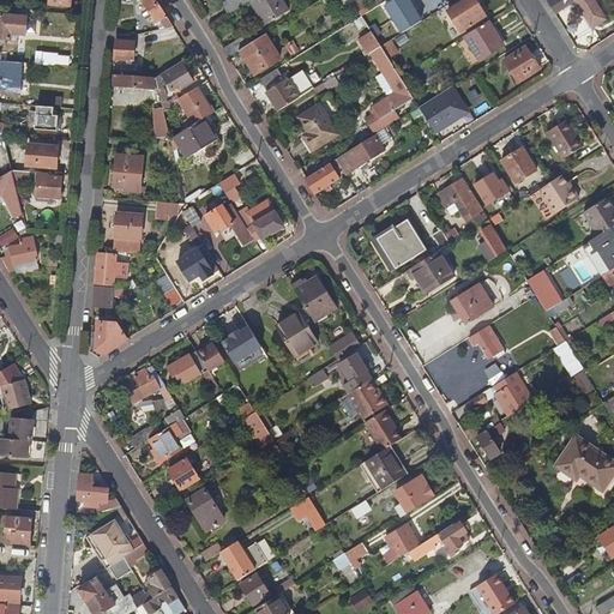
[(173,28),(154,0),(144,0),(143,1),(155,23),(161,20),(166,29),(173,28)]
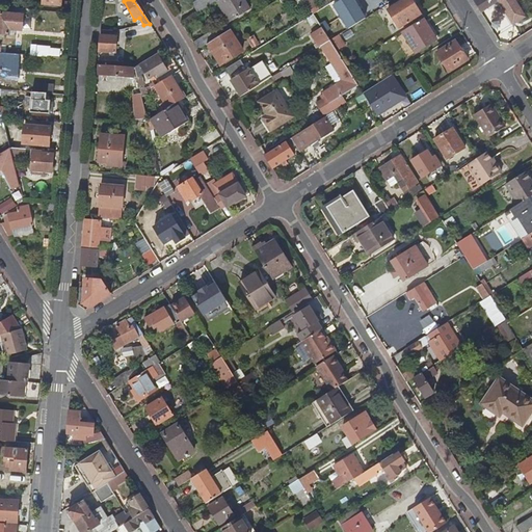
[(198,0),(191,5),(196,15),(215,3),(213,0),(198,0)]
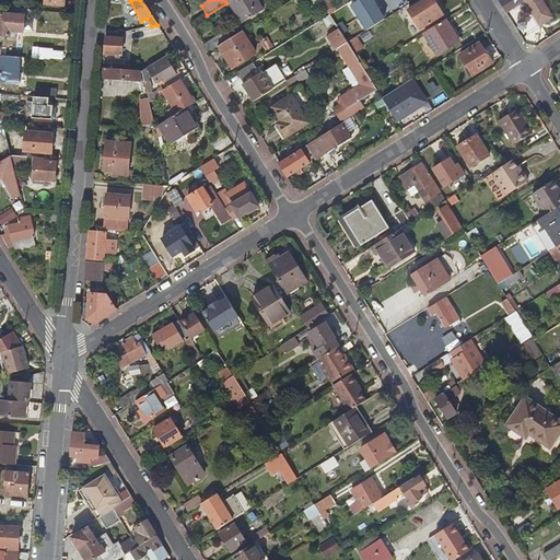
[(231,0),(229,2),(242,24),(263,11),(255,0),(231,0)]
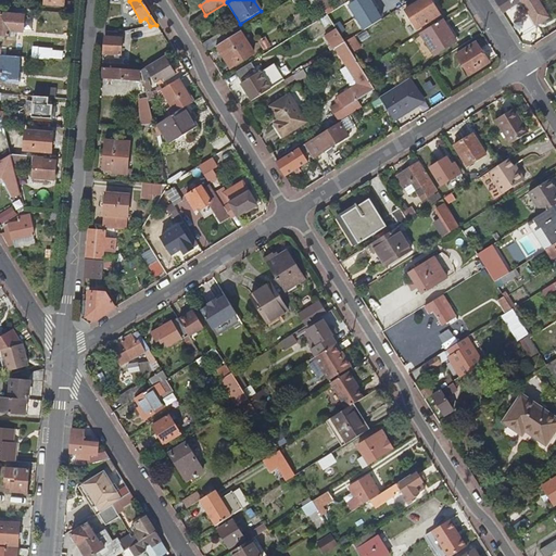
[(292,0),(297,7),(307,0),(312,8),(314,7),(316,10),(321,7),(320,5),(317,0),(292,0)]
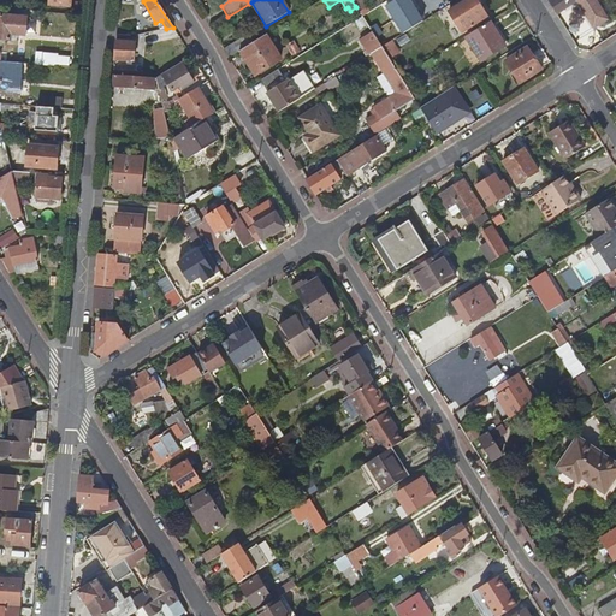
[(401,0),(388,9),(400,30),(420,18),(408,0),(401,0)]
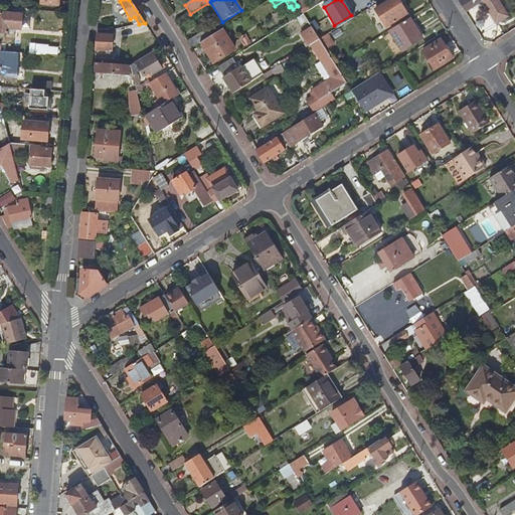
[(406,14),(397,0),(391,0),(376,10),(386,26),(406,14)]
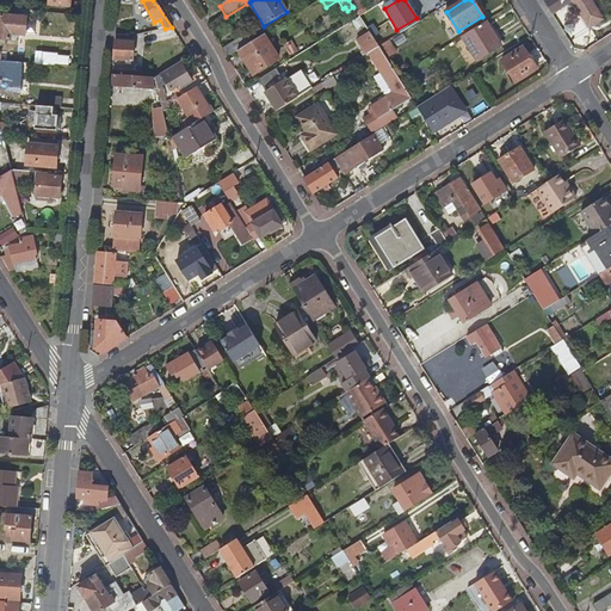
[(590,0),(543,0),(554,17),(561,12),(559,8),(572,0),(591,29),(603,20),(590,0)]
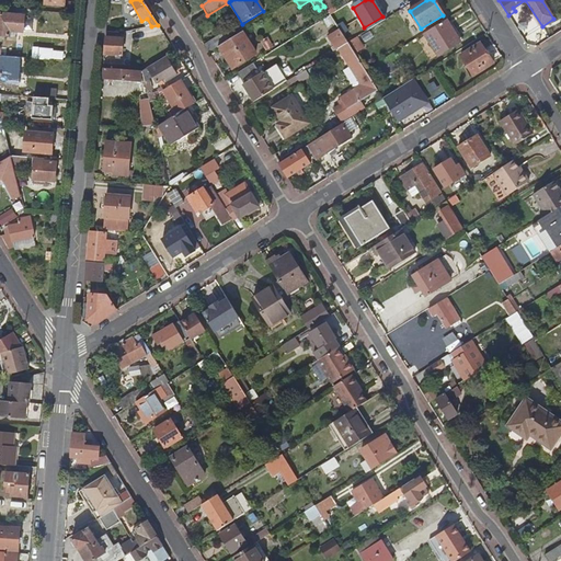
[(344,7),(336,11),(342,20),(343,22),(351,18),(344,7)]
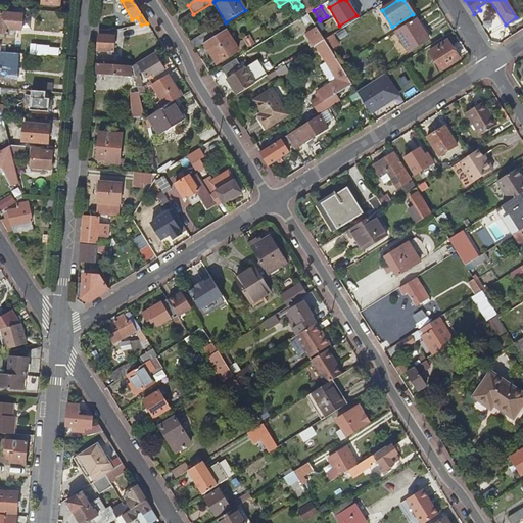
[(16,15),(16,11),(1,10),(0,15),(0,34),(9,35),(9,30),(21,31),(22,15),(16,15)]
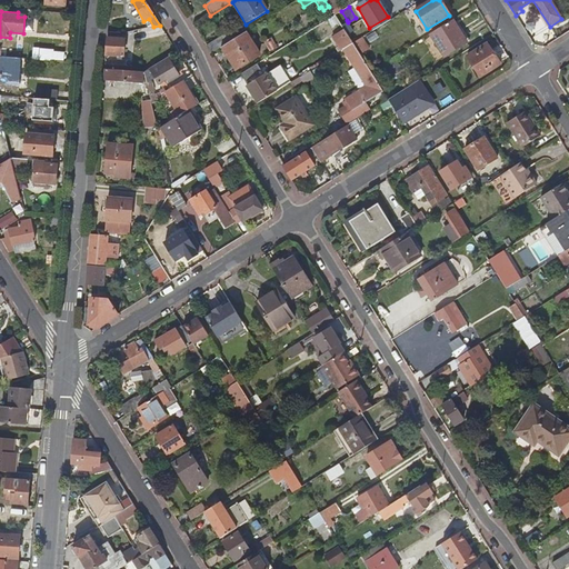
[(347,20),(341,11),(336,15),(340,20),(343,18),(346,21),(347,20)]
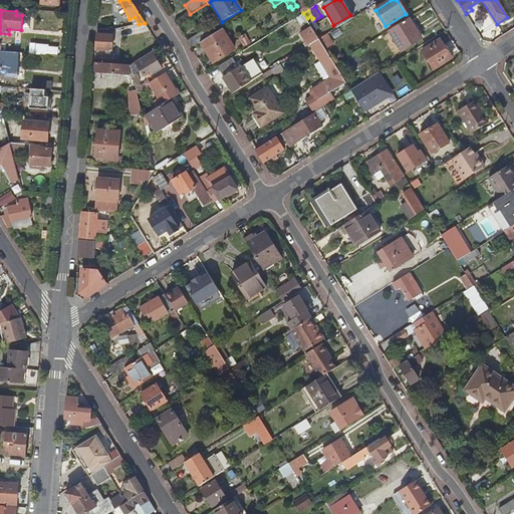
[(422,39),(409,19),(388,31),(402,52),(422,39)]
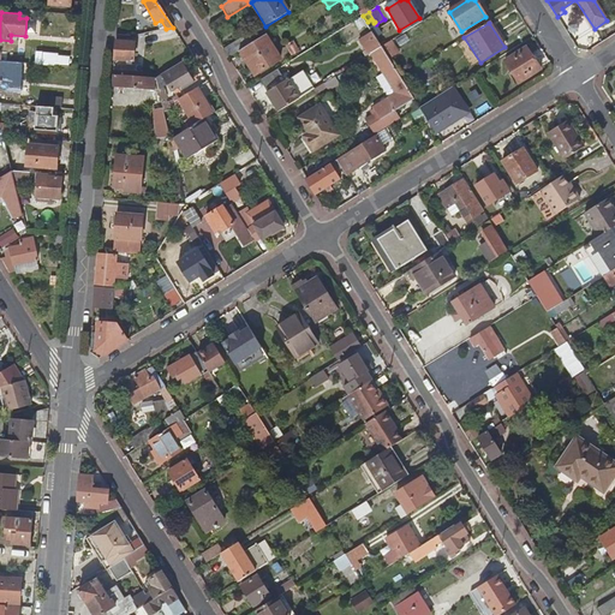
[(260,27),(252,30),(258,40),(263,36),(264,35),(260,27)]
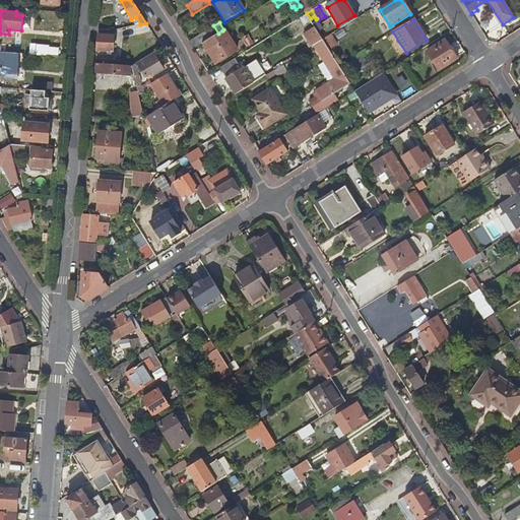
[(320,24),(315,27),(322,40),(328,37),(320,24)]
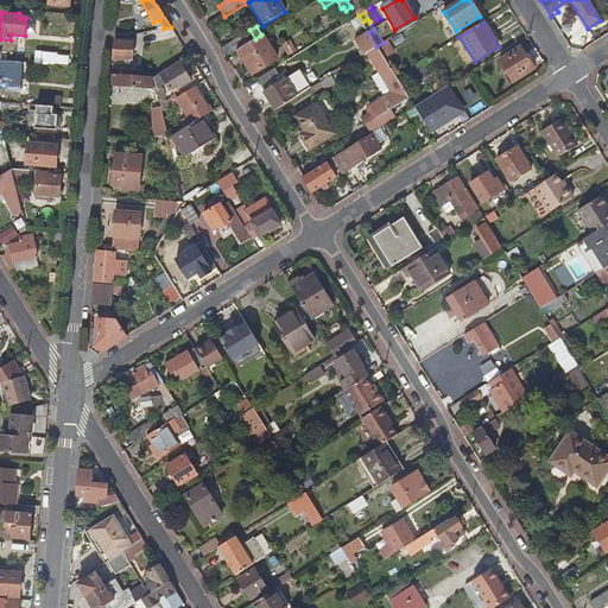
[(249,30),(220,49),(225,57),(239,49),(255,39),(249,30)]
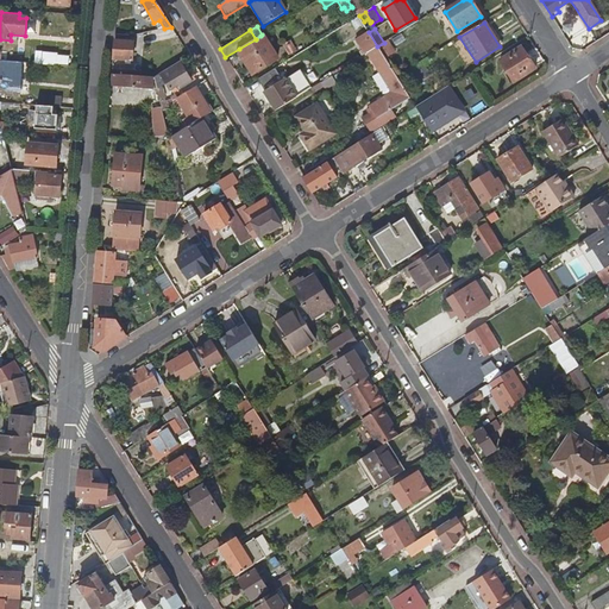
[(519,43),(526,38),(521,31),(513,36),(519,43)]
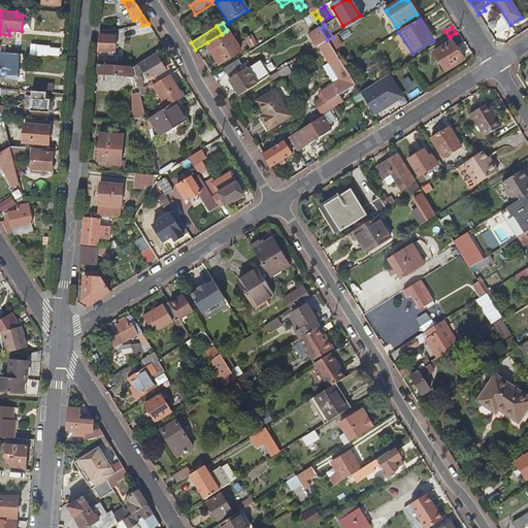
[(320,28),(319,28),(307,34),(316,47),(319,46),(327,40),(320,28)]
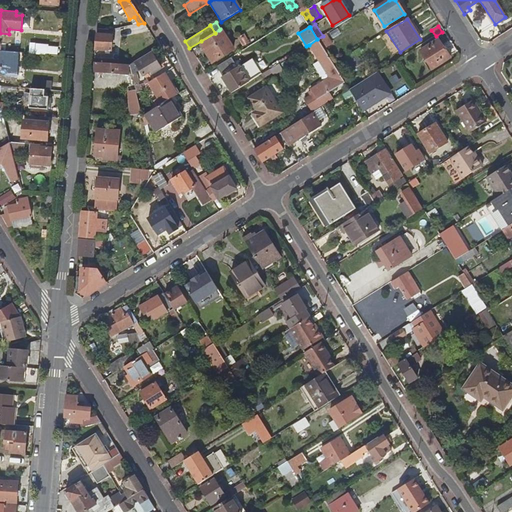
[(110,30),(96,29),(94,50),(108,51),(110,30)]
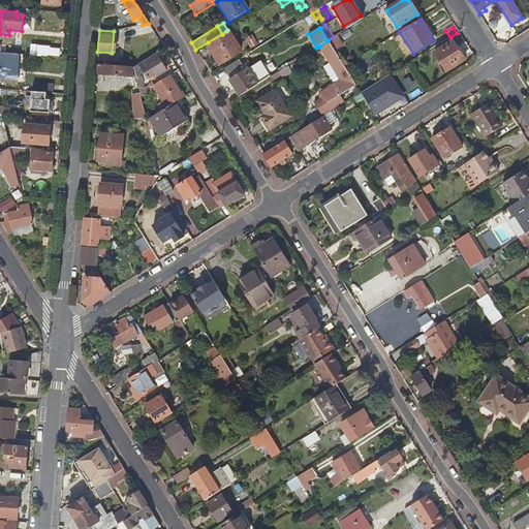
[(222,34),(208,42),(220,64),(240,52),(226,31),(222,34)]
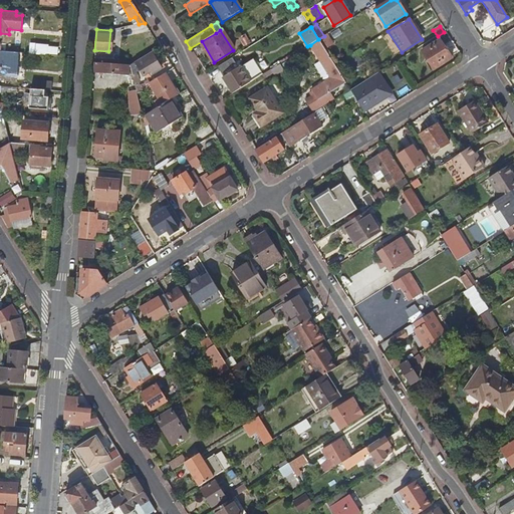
[(239,39),(244,48),(251,43),(245,35),(239,39)]
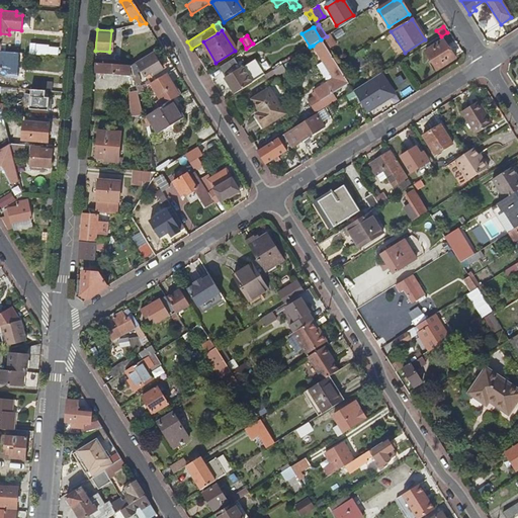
[(454,59),(442,38),(424,50),(437,70),(454,59)]
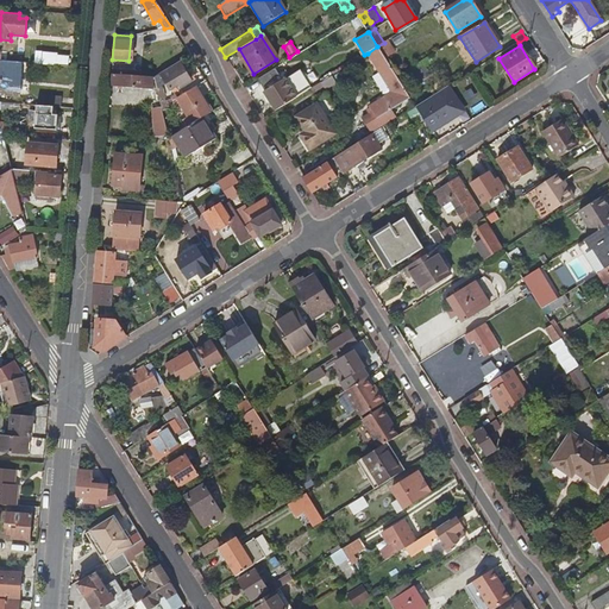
[(396,76),(377,46),(368,54),(391,94),(370,107),(372,112),(362,119),(371,133),(381,126),(395,117),(391,111),(409,99),(396,76)]
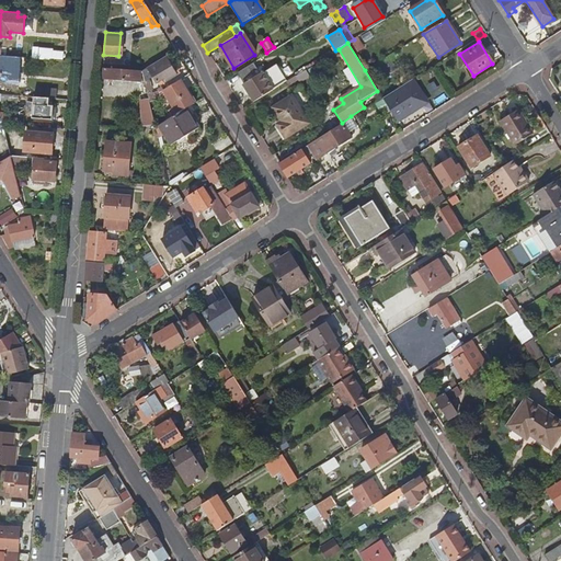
[(39,46),(38,59),(55,60),(56,47),(39,46)]
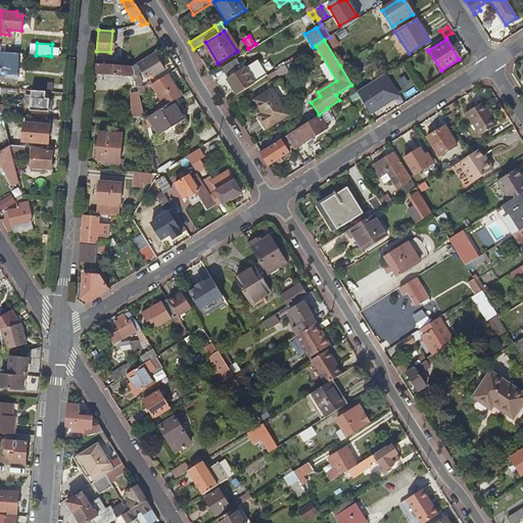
[(0,82),(16,83),(18,54),(0,52),(0,82)]
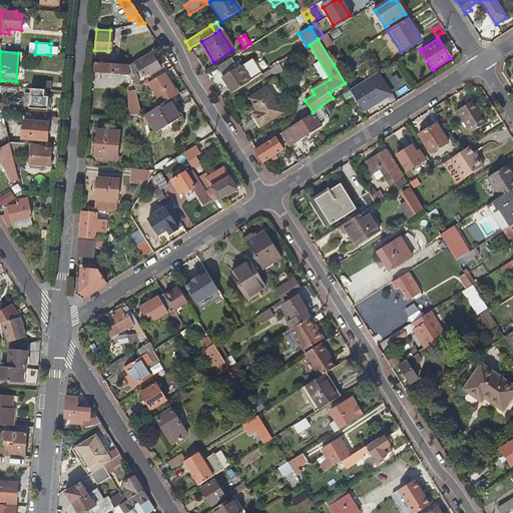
[(160,69),(150,52),(133,63),(141,76),(147,73),(148,75),(160,69)]
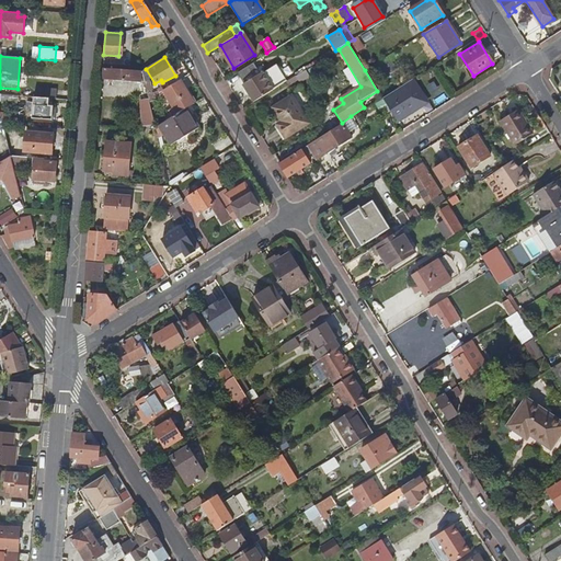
[(261,75),(253,64),(237,73),(244,84),(242,87),(253,102),(284,83),(286,81),(281,73),(277,76),(272,80),(263,84),(259,77),(261,75)]
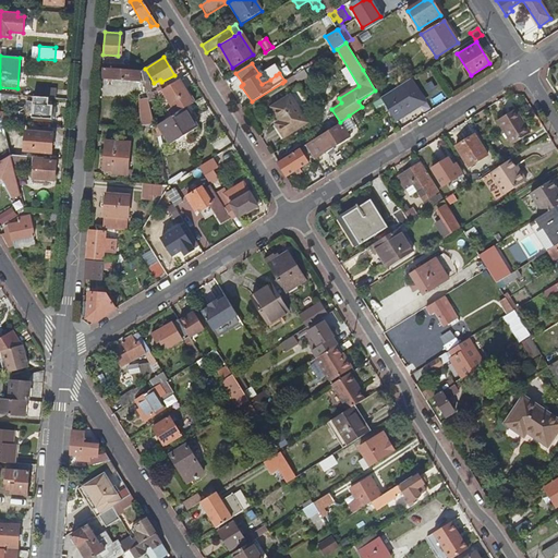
[(315,76),(308,67),(304,70),(307,76),(311,80),(315,76)]
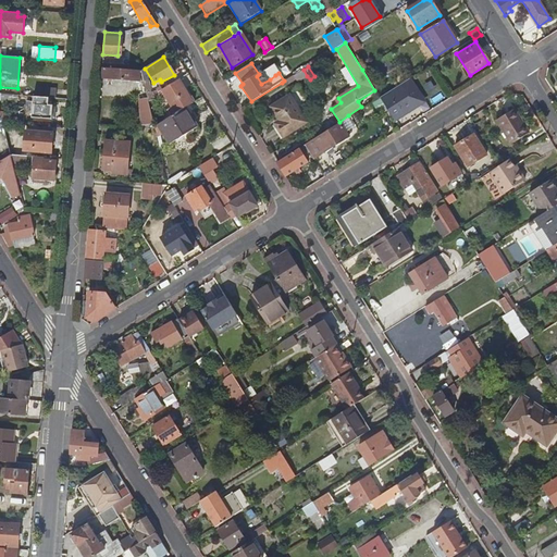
[(140,71),(101,67),(101,79),(143,82),(140,71)]
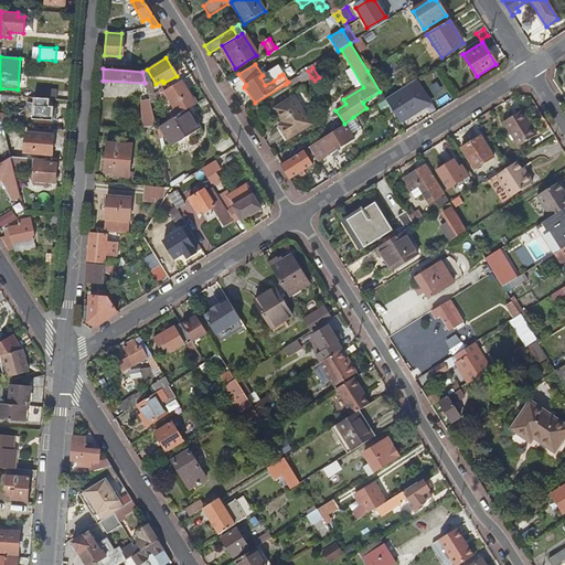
[(377,70),(371,74),(374,80),(381,75),(377,70)]
